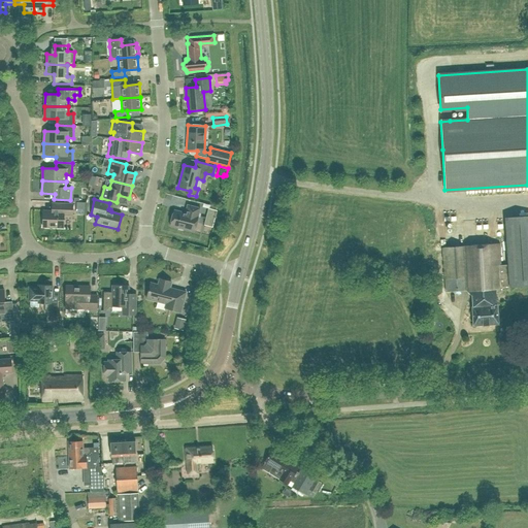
[(43,210),(42,228),(63,228),(64,216),(72,216),(73,204),(52,203),(52,210),(43,210)]
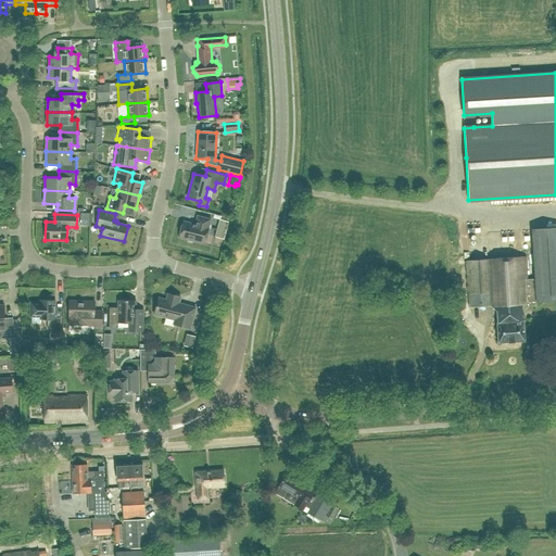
[(220,219),(219,220),(216,237),(223,238),(223,239),(228,219),(228,218),(214,214),(213,218),(220,219)]
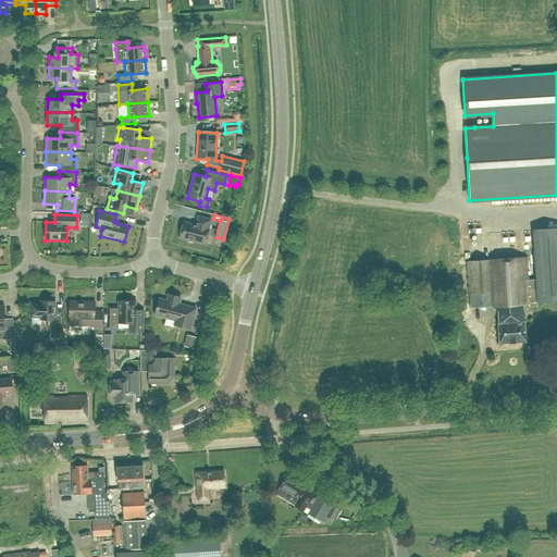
[(205,245),(211,220),(197,217),(195,224),(184,222),(180,238),(188,240),(188,242),(193,243),(193,242),(205,245)]
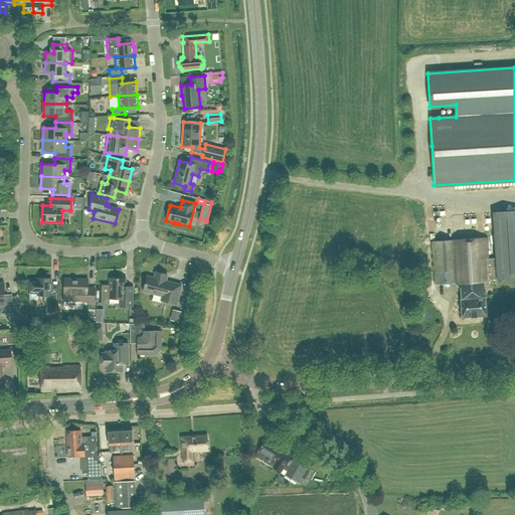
[(485,298),(484,283),(490,283),(490,281),(498,280),(498,281),(514,279),(514,210),(493,212),(496,259),(488,260),(486,238),(432,242),(435,285),(455,284),(460,289),(462,318),(486,316),(486,304),(485,298)]
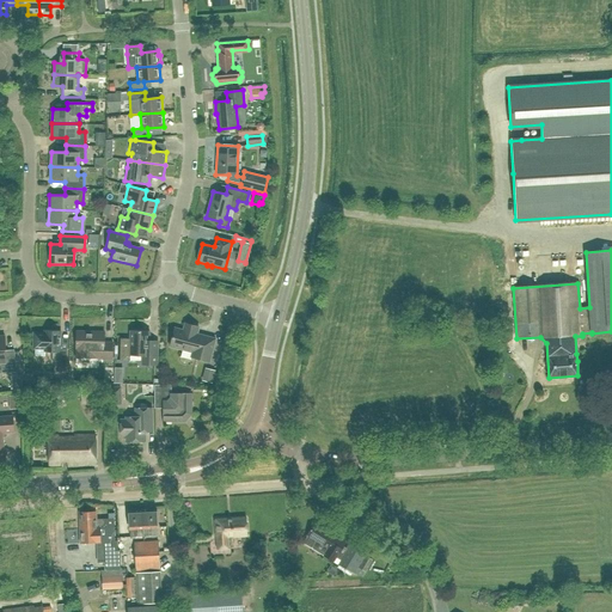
[(209,362),(215,338),(202,335),(202,337),(196,336),(199,328),(185,323),(183,330),(175,328),(170,347),(193,353),(191,357),(209,362)]
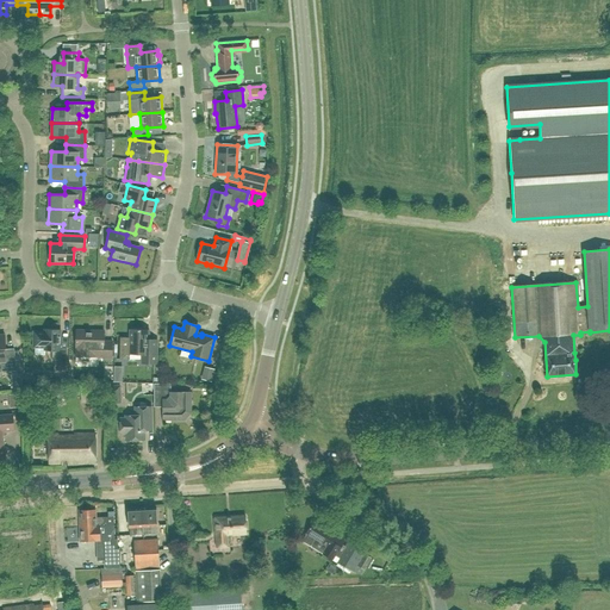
[(504,337),(503,323),(493,324),(495,338),(504,337)]
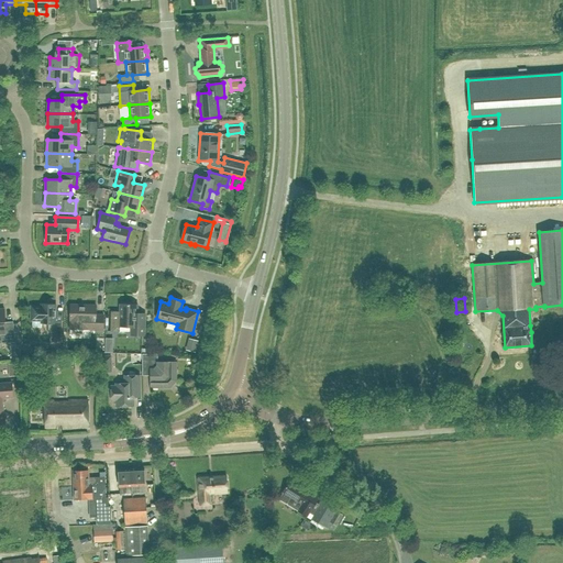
[(31,321),(41,321),(41,323),(48,324),(47,332),(54,332),(53,341),(61,341),(62,333),(62,321),(55,321),(55,305),(42,304),(42,307),(32,307),(31,321)]
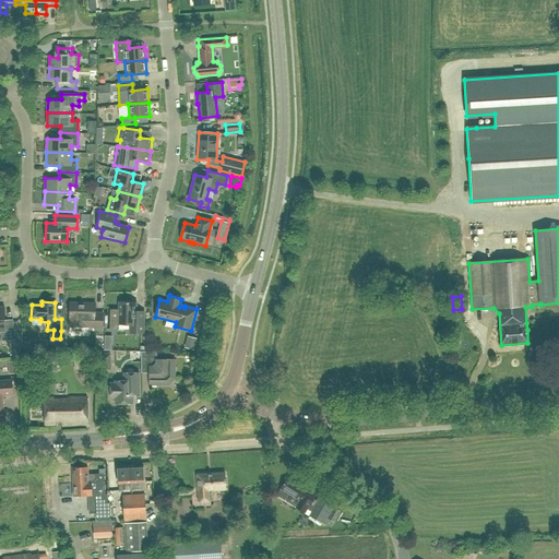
[(128,302),(118,301),(118,302),(119,302),(118,309),(109,309),(109,329),(111,329),(116,324),(130,325),(130,333),(144,334),(144,318),(137,317),(137,302),(128,302)]
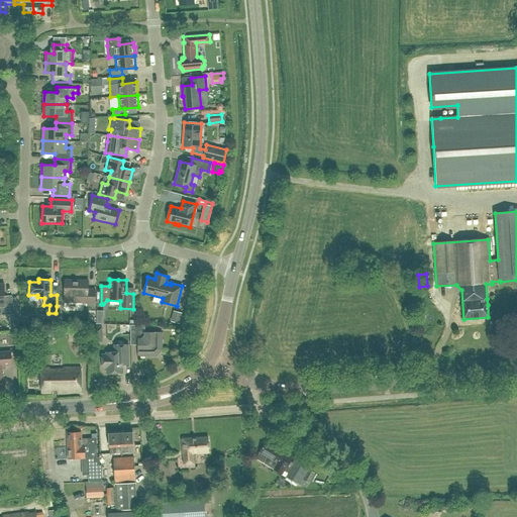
[(65,280),(64,303),(81,303),(81,302),(87,302),(87,303),(95,303),(95,289),(88,289),(88,281),(65,280)]
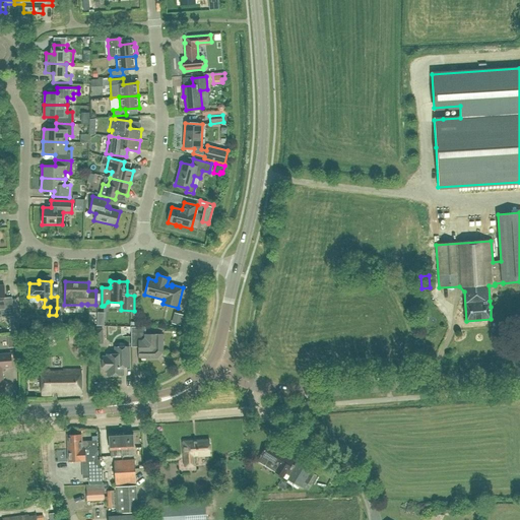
[(0,285),(0,309),(1,309),(1,317),(13,316),(12,298),(5,298),(4,285),(0,285)]
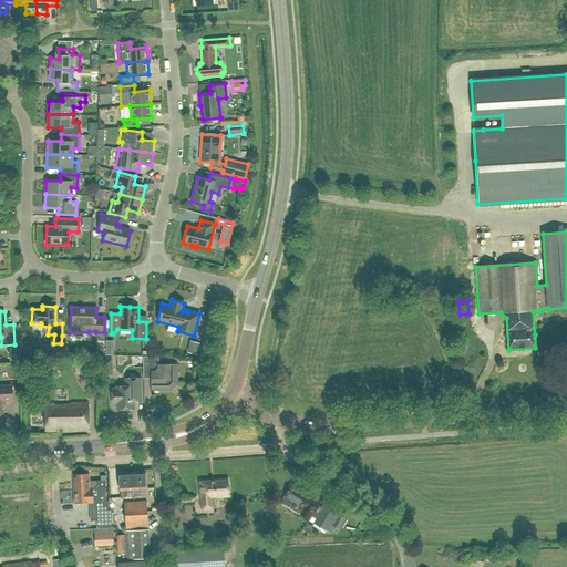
[(143,359),(143,366),(143,372),(151,372),(151,391),(171,391),(177,384),(177,364),(158,364),(158,357),(143,357),(143,359)]
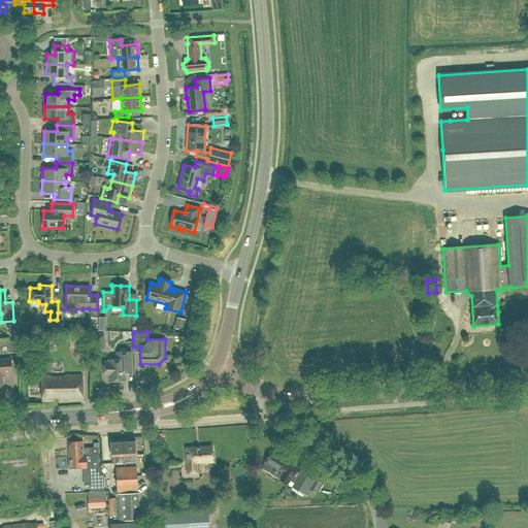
[(95,335),(95,349),(104,349),(103,334),(95,335)]
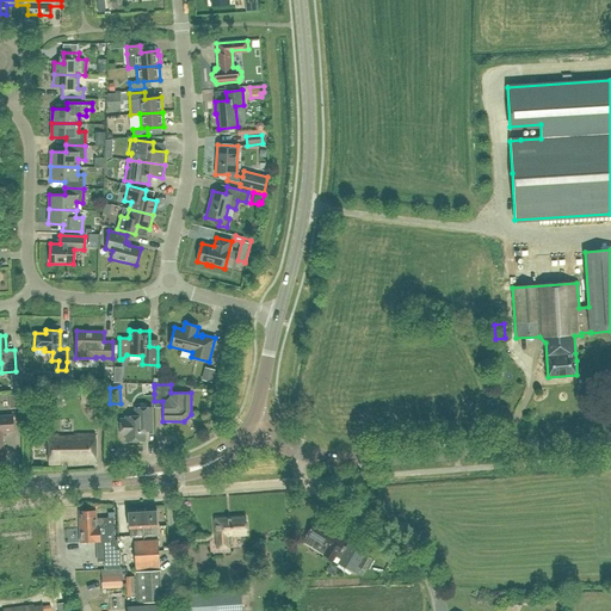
[(86,389),(87,405),(103,405),(103,388),(86,389)]
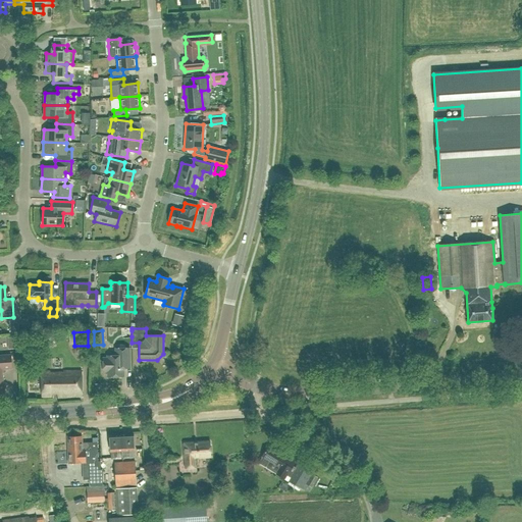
[(18,336),(7,337),(8,349),(19,348),(18,336)]
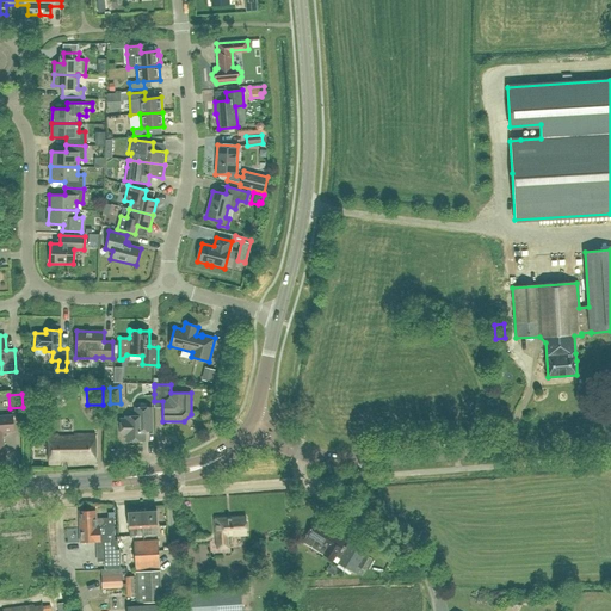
[(121,423),(121,436),(125,436),(125,442),(144,440),(144,431),(152,431),(152,407),(135,408),(135,417),(125,417),(125,423),(121,423)]
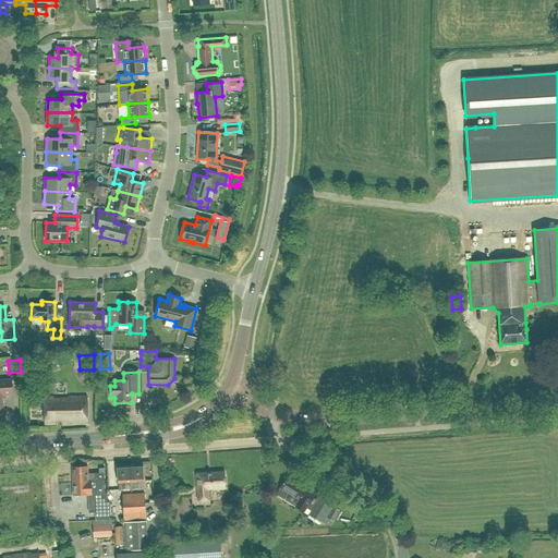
[(5,395),(13,395),(11,379),(0,379),(0,409),(3,410),(2,399),(5,398),(5,395)]
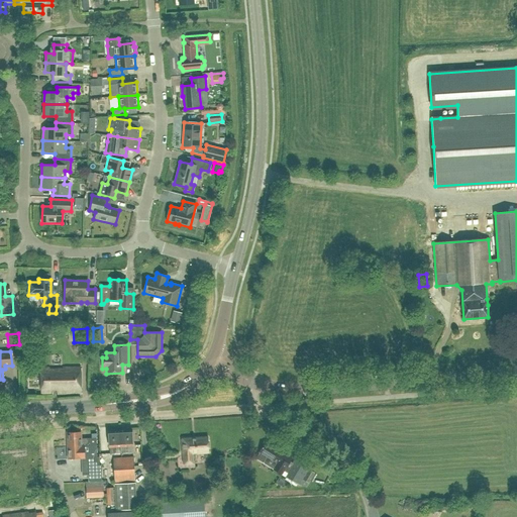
[(73,393),(81,393),(80,367),(63,368),(63,369),(48,369),(48,368),(40,368),(41,394),(50,393),(50,390),(57,390),(57,394),(69,394),(69,392),(73,392),(73,393)]
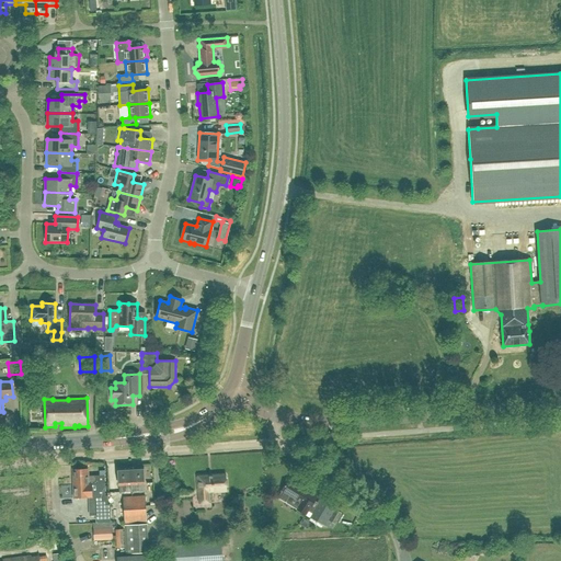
[(132,491),(130,466),(117,467),(118,485),(119,485),(119,492),(132,491)]
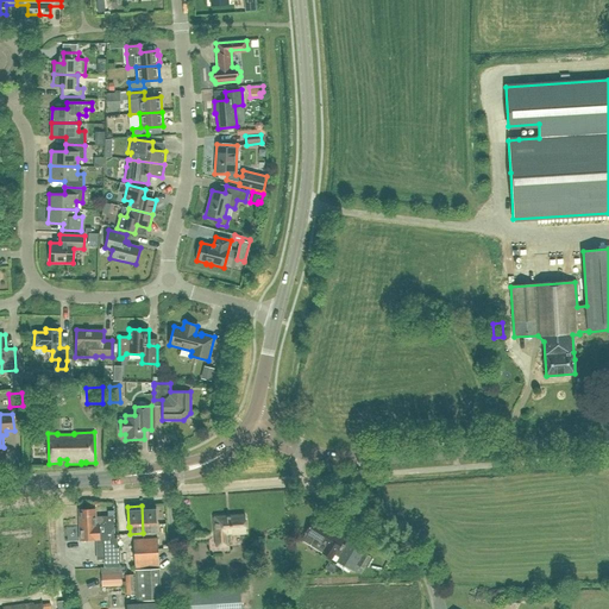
[(156,533),(156,526),(155,506),(142,506),(143,533),(156,533)]
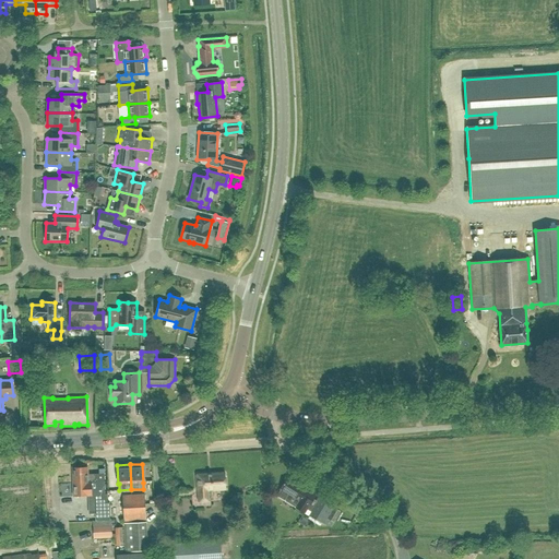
[(73,483),(104,482),(104,474),(93,474),(94,475),(88,475),(87,467),(73,467),(73,483)]
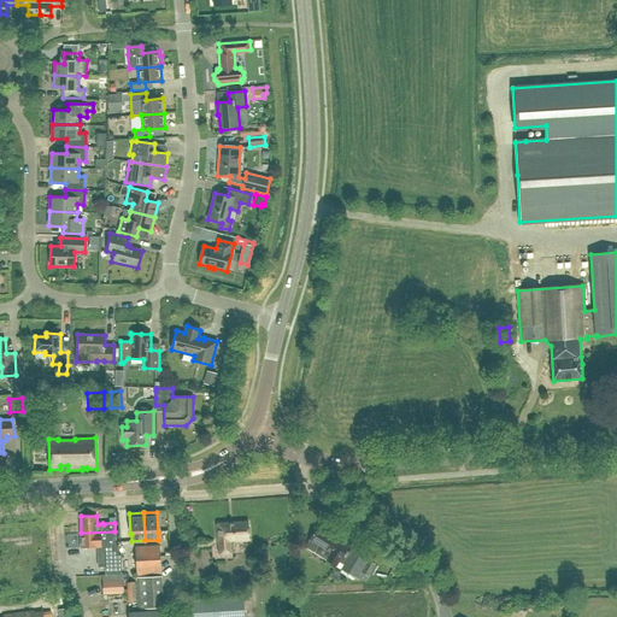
[(250,540),(248,522),(217,524),(218,541),(219,553),(234,552),(235,541),(250,540)]
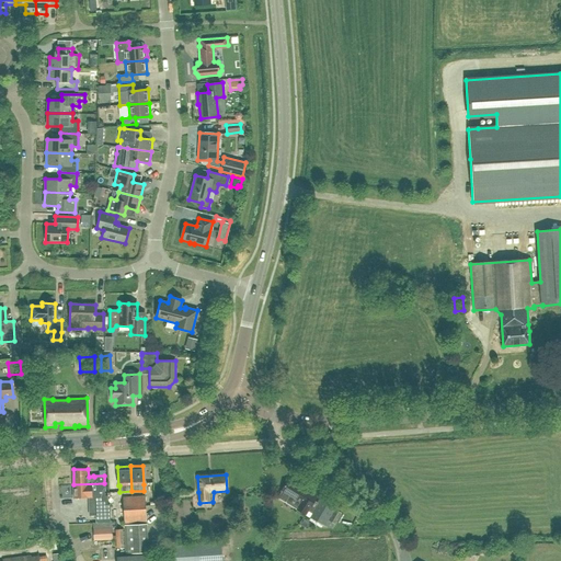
[(335,506),(302,487),(301,489),(287,480),(277,497),(323,526),(328,519),(335,525),(342,513),(334,508),(335,506)]
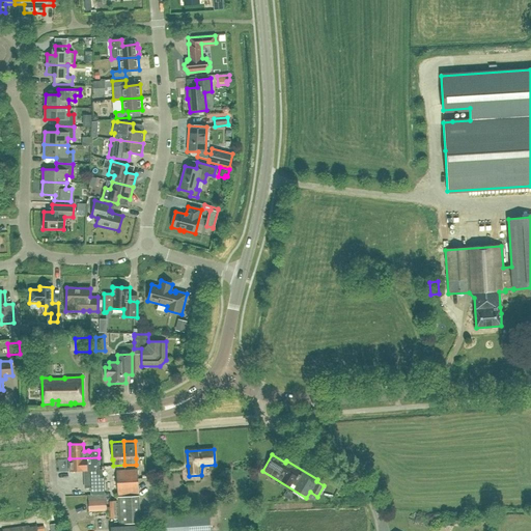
[(104,477),(102,478),(102,470),(100,470),(99,457),(70,458),(71,472),(90,471),(91,487),(104,487),(104,477)]
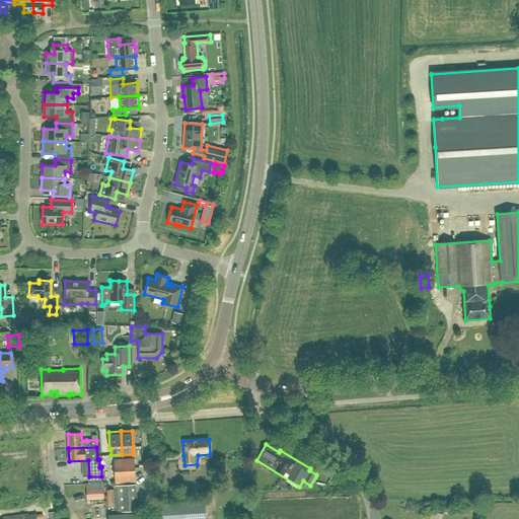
[(115,484),(136,483),(134,458),(114,460),(115,484)]
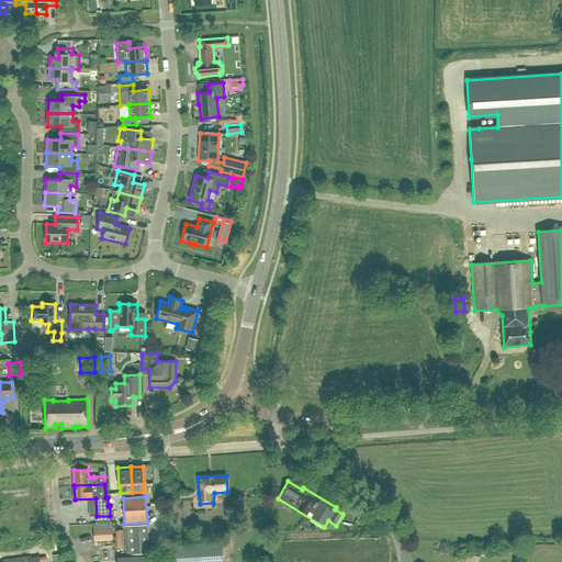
[(124,526),(125,555),(149,553),(147,525),(124,526)]
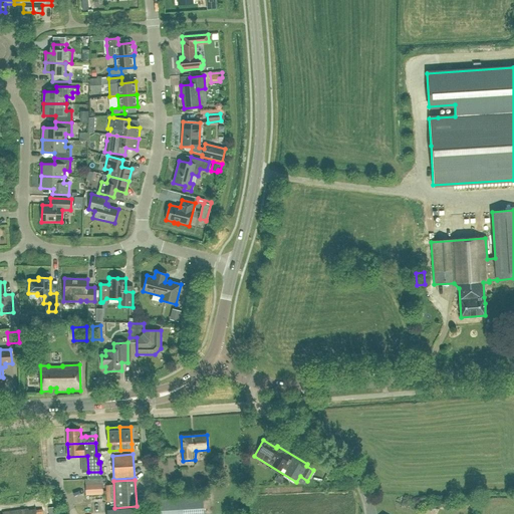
[(102,485),(85,486),(86,496),(103,495),(102,485)]
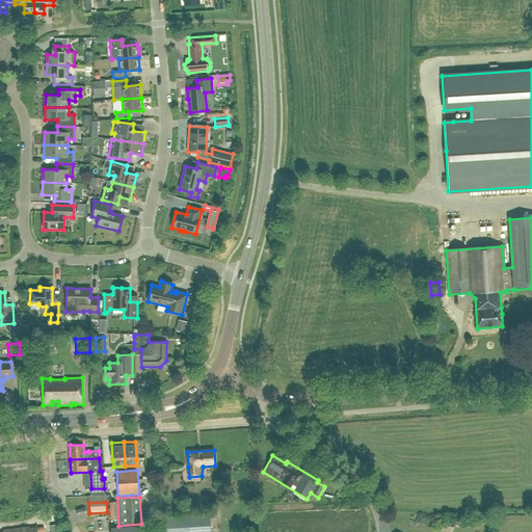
[(164,531),(210,531),(209,515),(164,519),(164,531)]
